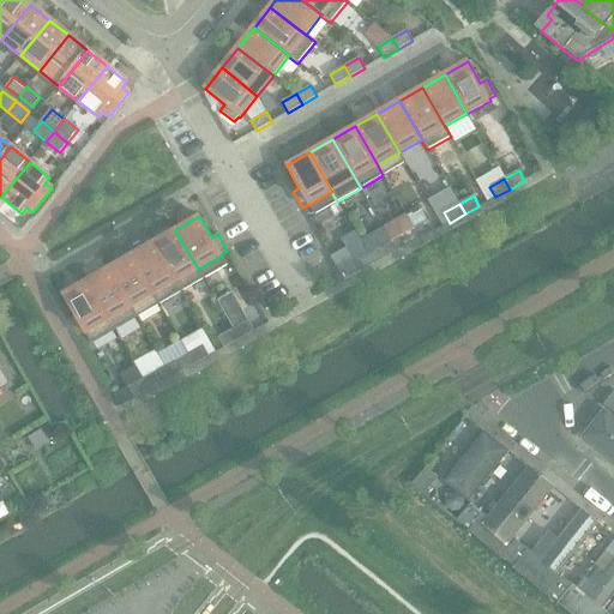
[(428,221),(414,229),(420,239),(434,232),(428,221)]
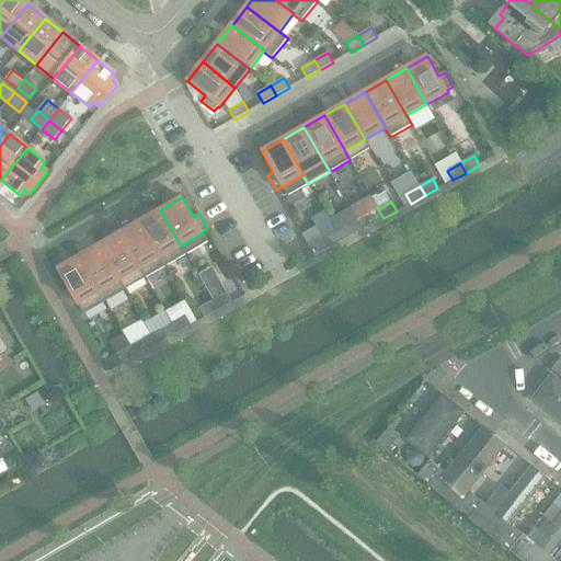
[(369,226),(384,218),(378,209),(364,217),(369,226)]
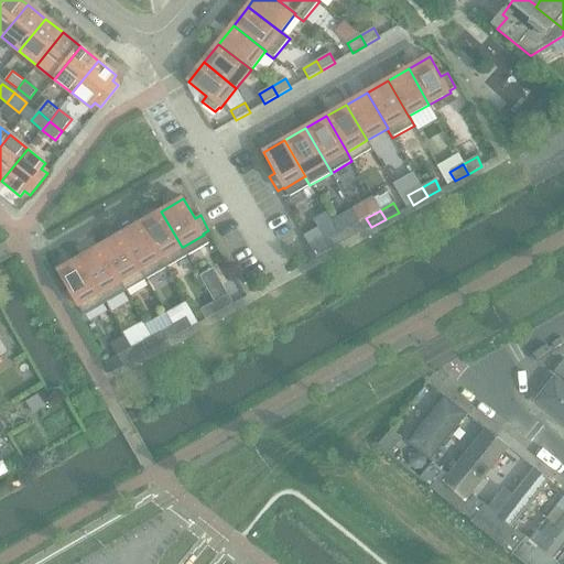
[(188,256),(183,247),(182,247),(161,212),(141,223),(166,268),(188,256)]
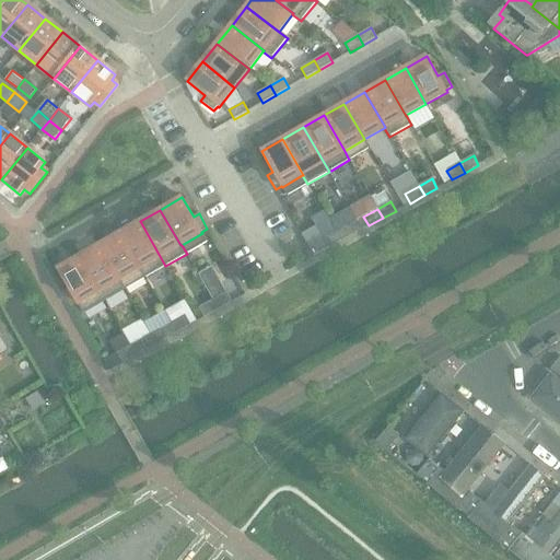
[(144,278),(165,266),(140,221),(119,233),(140,269),(139,269),(144,278)]
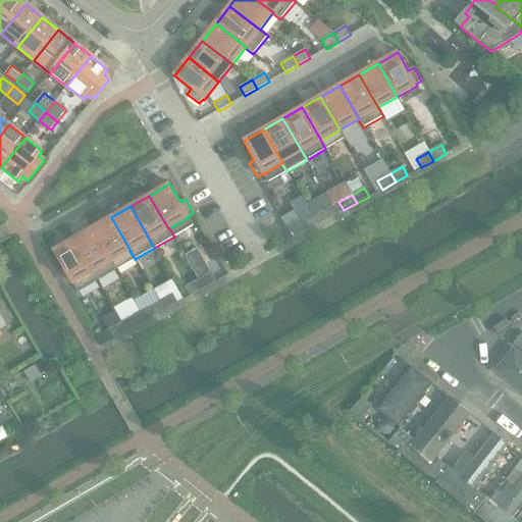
[(325,209),(313,216),(318,224),(330,218),(325,209)]
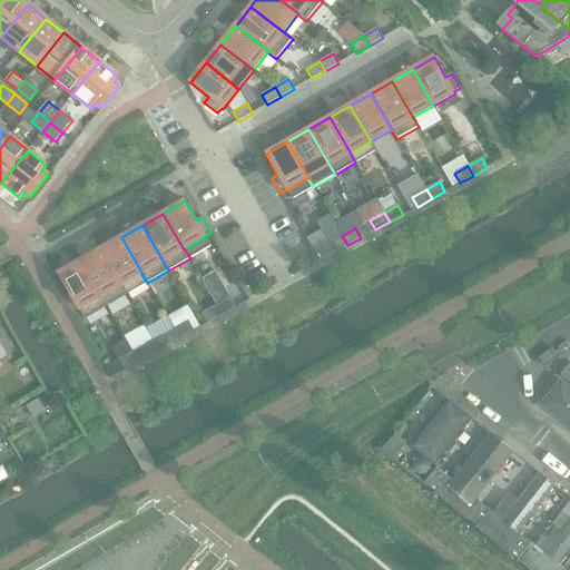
[(334,253),(347,245),(342,236),(328,243),(334,253)]
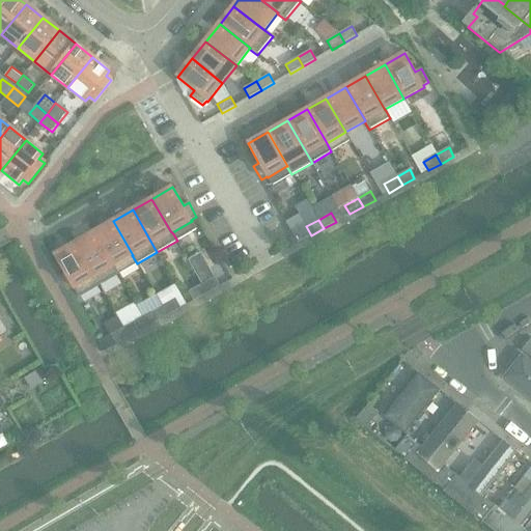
[(114,266),(132,255),(133,255),(113,221),(93,232),(113,266),(114,266)]
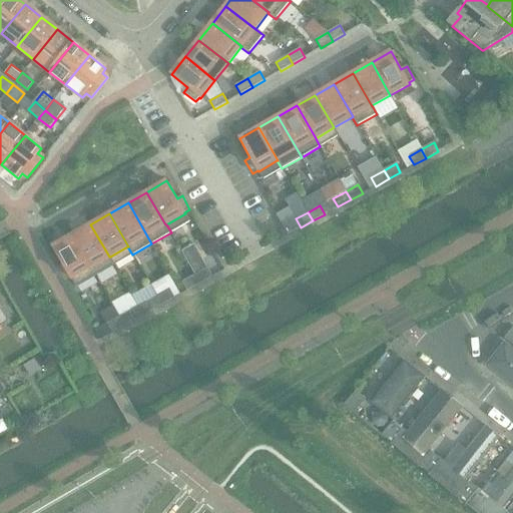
[(115,265),(110,257),(109,257),(90,224),(72,235),(95,277),(115,265)]
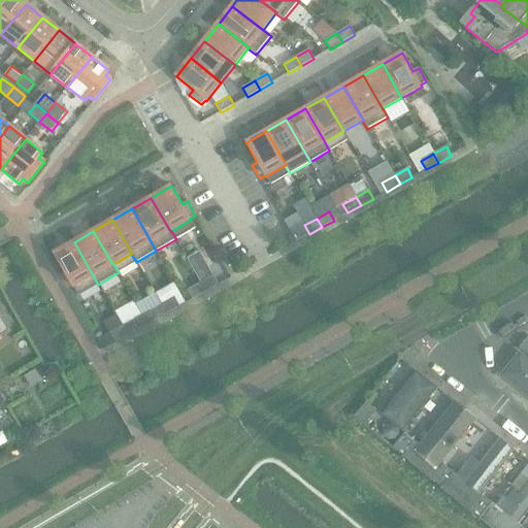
[(78,296),(98,285),(74,242),(54,254),(65,272),(60,275),(67,289),(72,286),(78,296)]
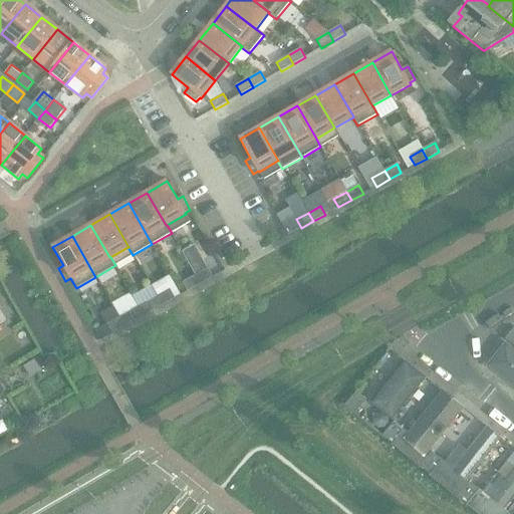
[(208,268),(195,275),(200,284),(212,277),(208,268)]
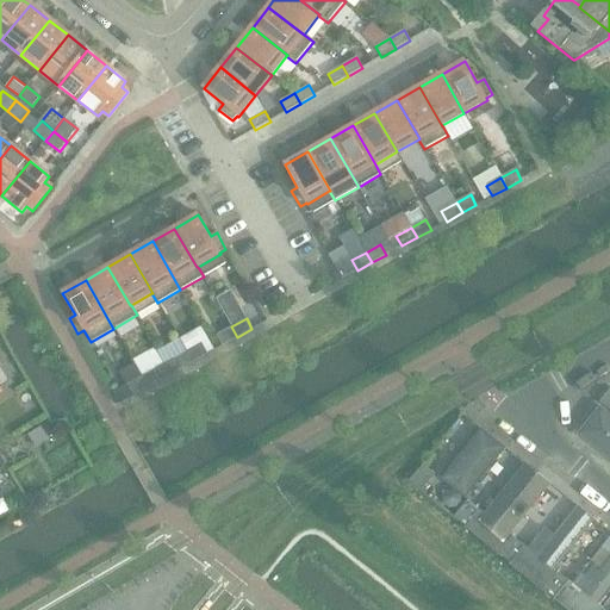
[(223,346),(237,337),(231,327),(217,335),(223,346)]
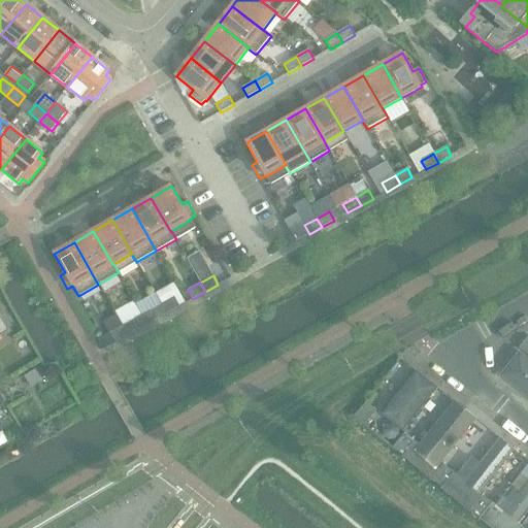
[(174,298),(162,304),(166,314),(178,306),(174,298)]
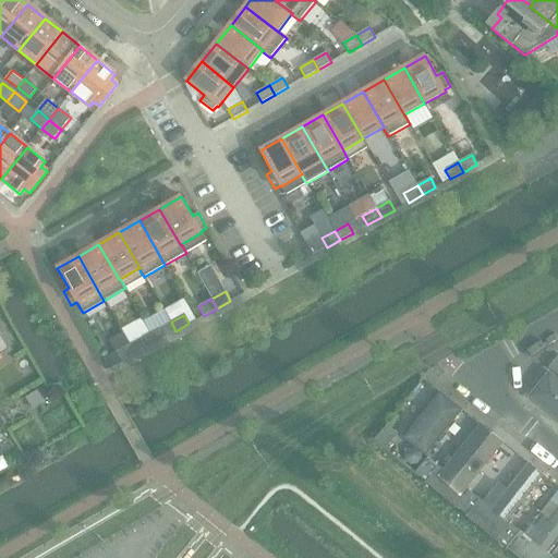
[(171,322),(157,329),(162,339),(176,331),(171,322)]
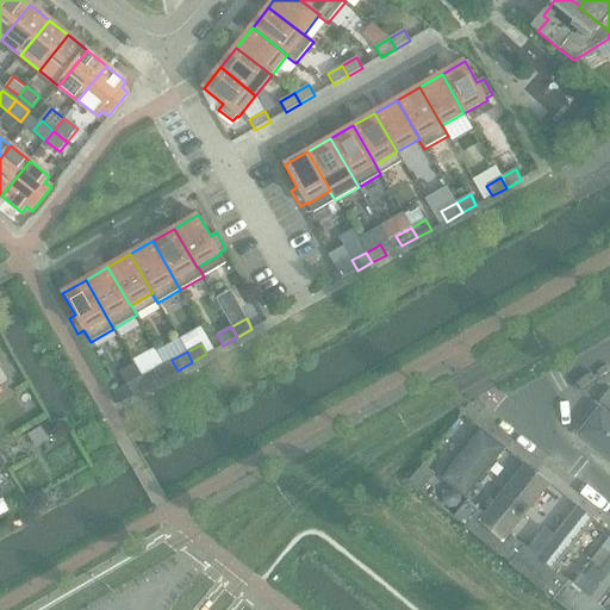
[(0,391),(12,384),(0,362),(0,391)]
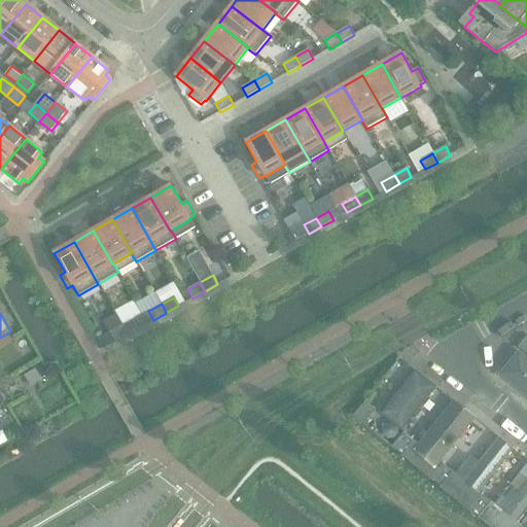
[(135,318),(123,325),(128,335),(140,327),(135,318)]
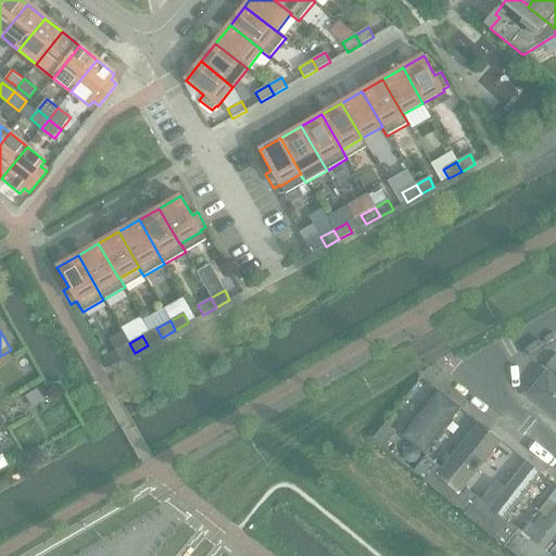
[(121,361),(135,353),(129,343),(115,351),(121,361)]
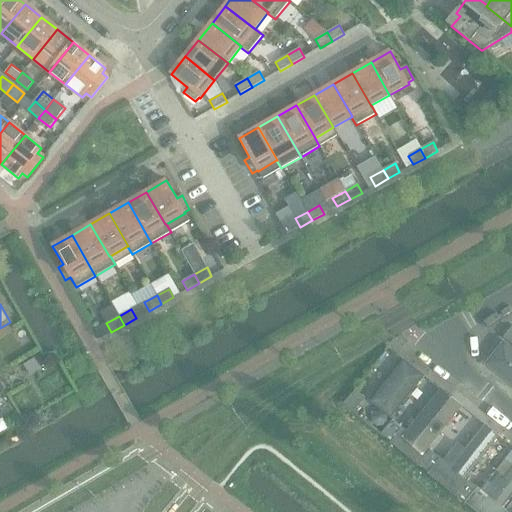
[(511,327),(503,338),(511,344),(511,327)]
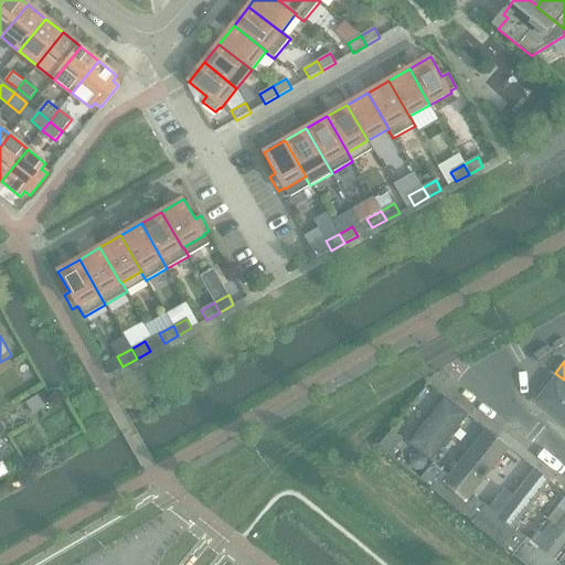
[(38,395),(25,403),(33,415),(45,407),(38,395)]
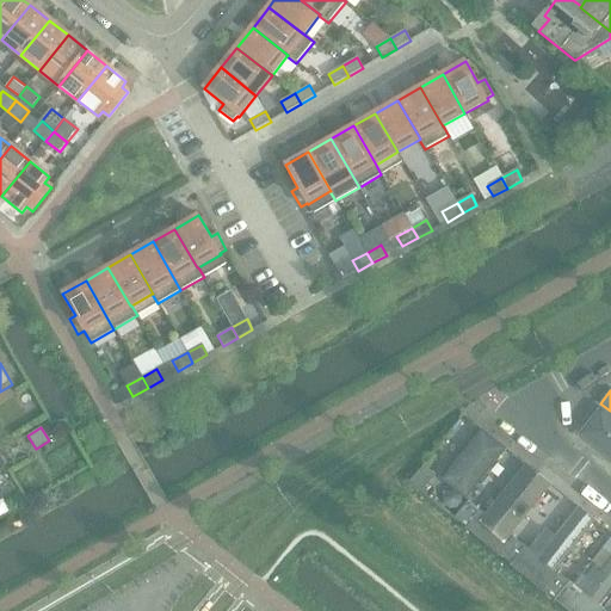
[(421,492),(434,475),(423,466),(409,482),(421,492)]
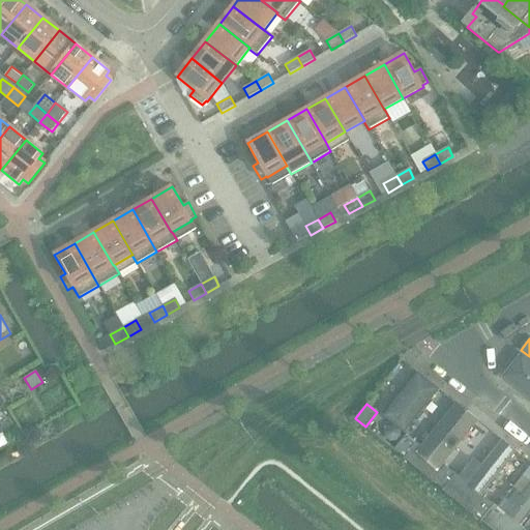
[(413,449),(416,444),(406,436),(394,450),(405,459),(433,481),(441,471),(413,449)]
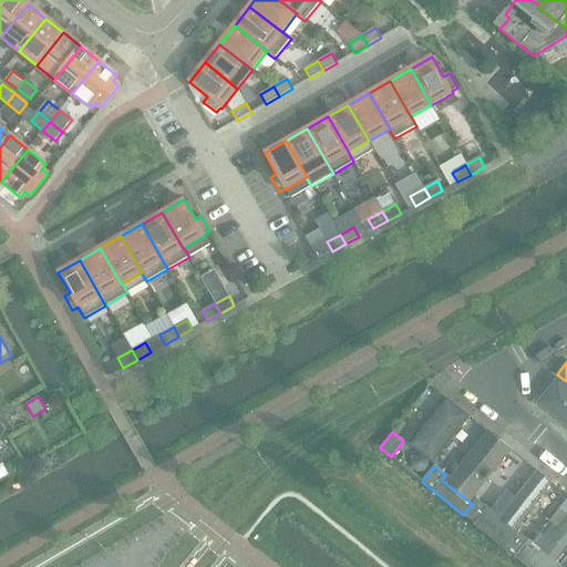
[(488,506),(487,508),(475,500),(472,504),(463,515),(474,524),(504,548),(517,533),(498,518),(501,516),(488,506)]
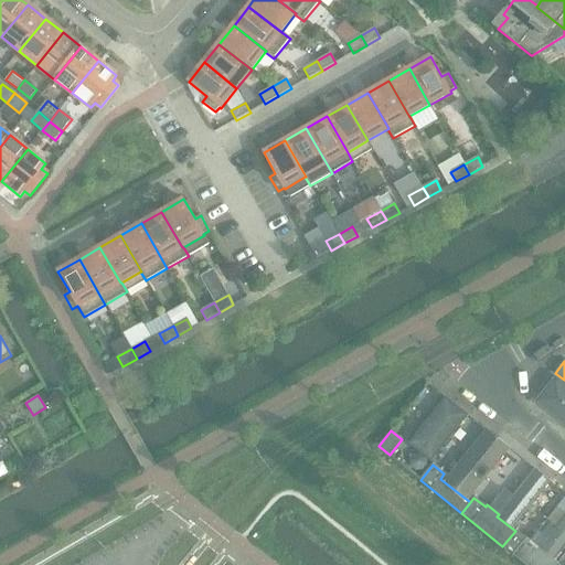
[(514,555),(526,540),(515,531),(502,546),(514,555)]
